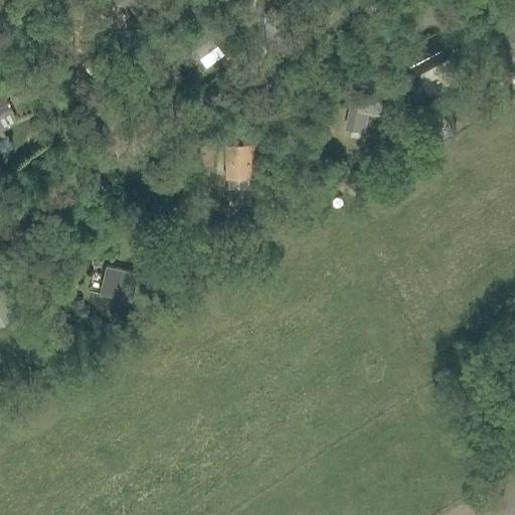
[(113,0),(120,9),(132,0),(113,0)]
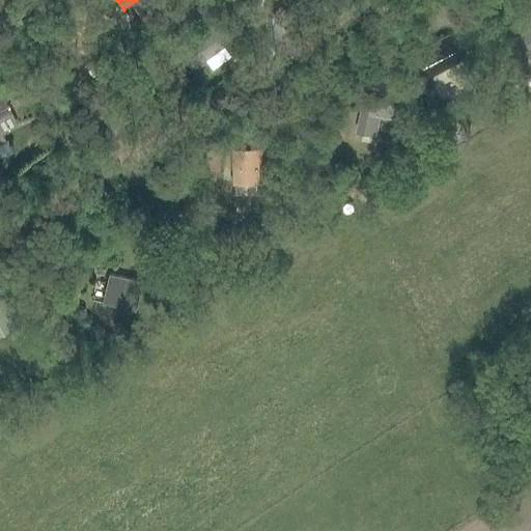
[(187,0),(183,0),(178,7),(187,14),(193,4),(187,0)]
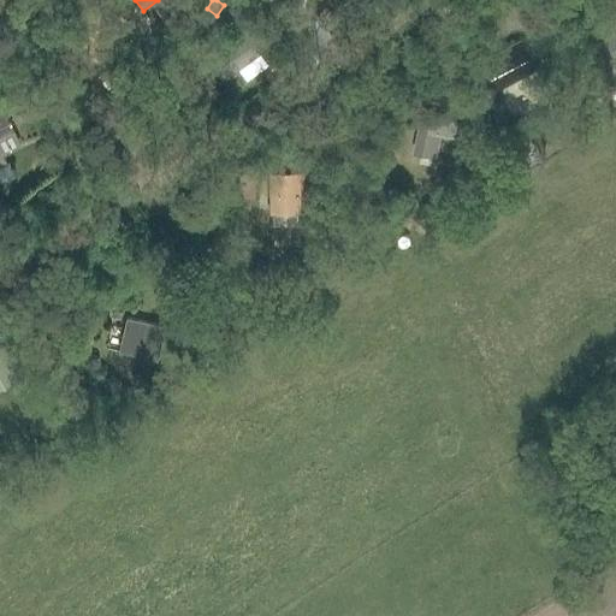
[(615,30),(605,36),(615,57),(615,30)]
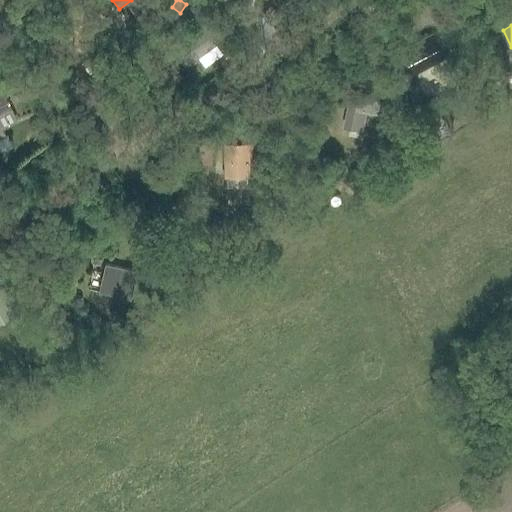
[(203,26),(173,49),(186,66),(216,44),(203,26)]
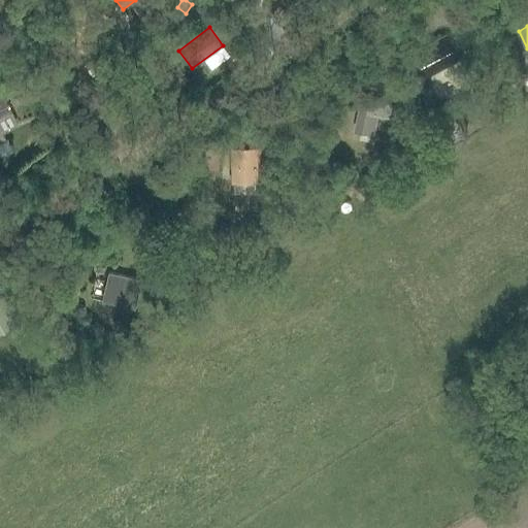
[(431,75),(465,56),(450,31),(416,51),(431,75)]
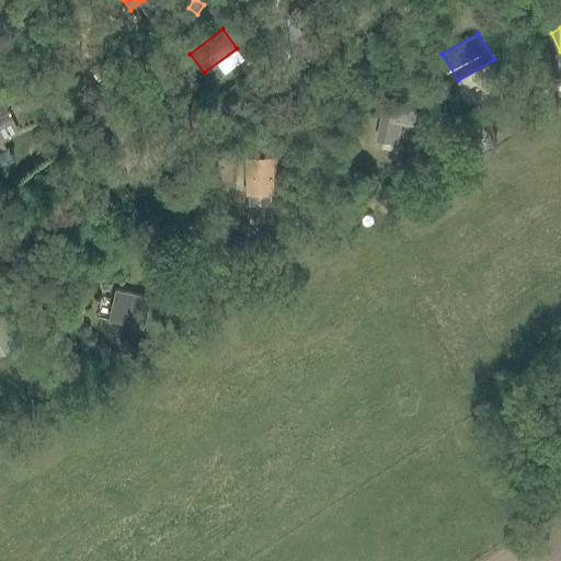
[(541,106),(550,101),(544,90),(534,95),(541,106)]
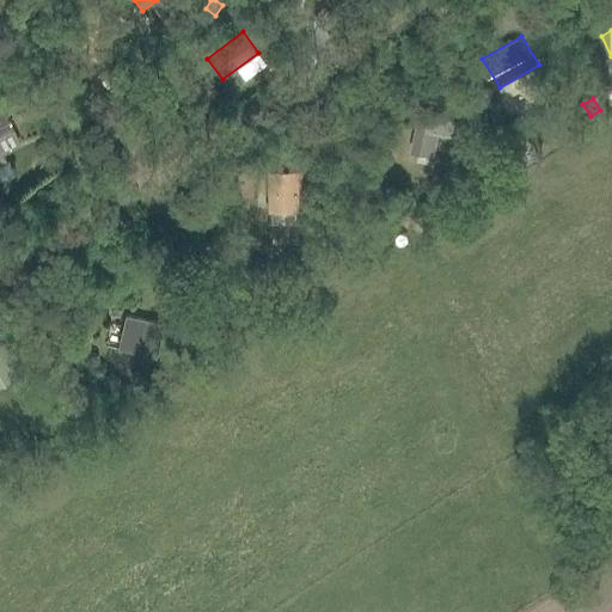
[(567,101),(548,110),(554,123),(574,112),(567,101)]
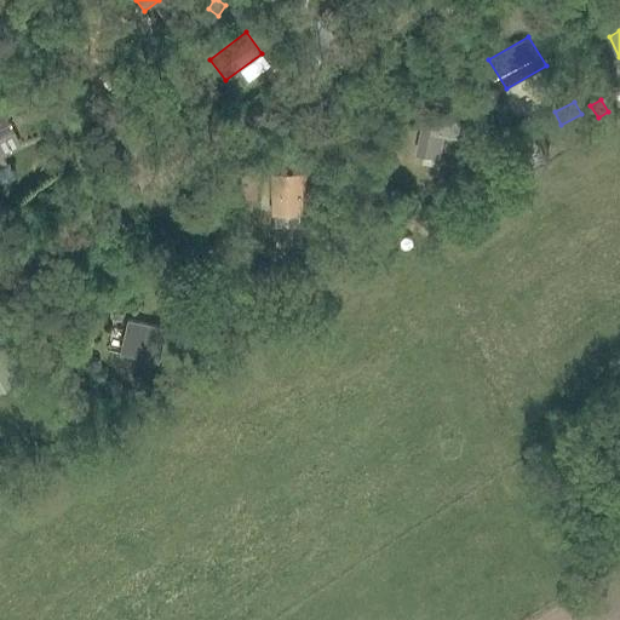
[(0,141),(13,135),(1,110),(0,110),(0,141)]
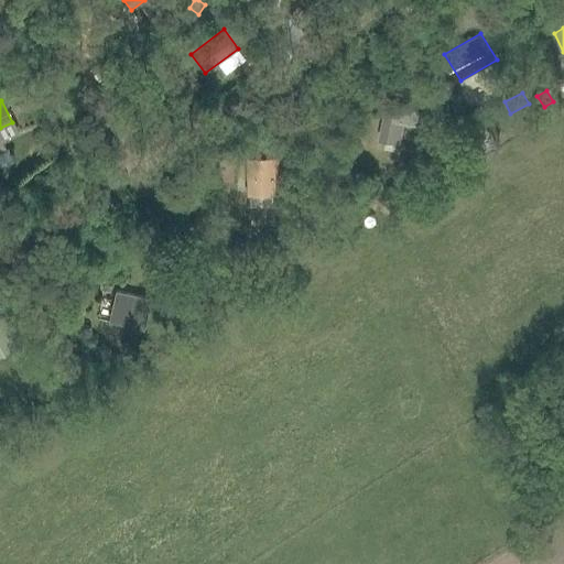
[(388,105),(380,140),(400,144),(404,122),(416,125),(419,111),(388,105)]
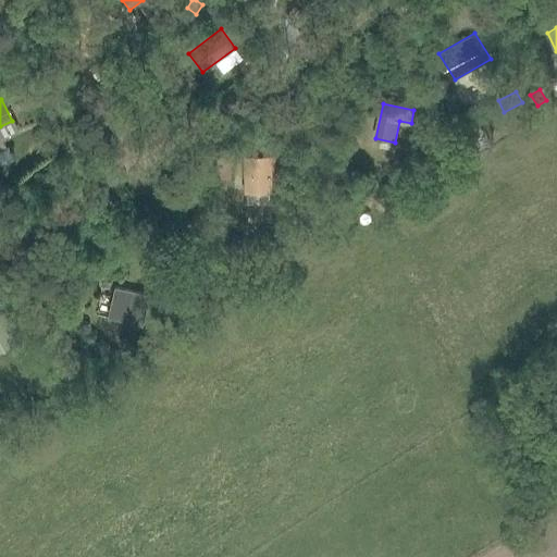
[(219,153),(218,175),(233,175),(234,153),(219,153)]
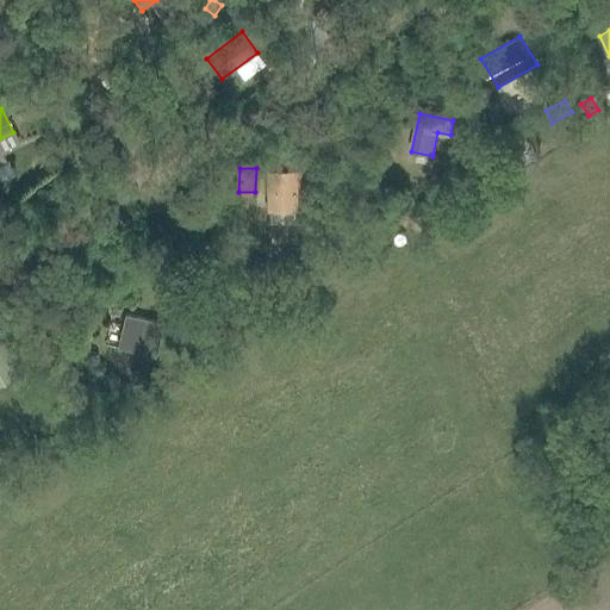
[(267,170),(268,212),(298,212),(297,170),(267,170)]
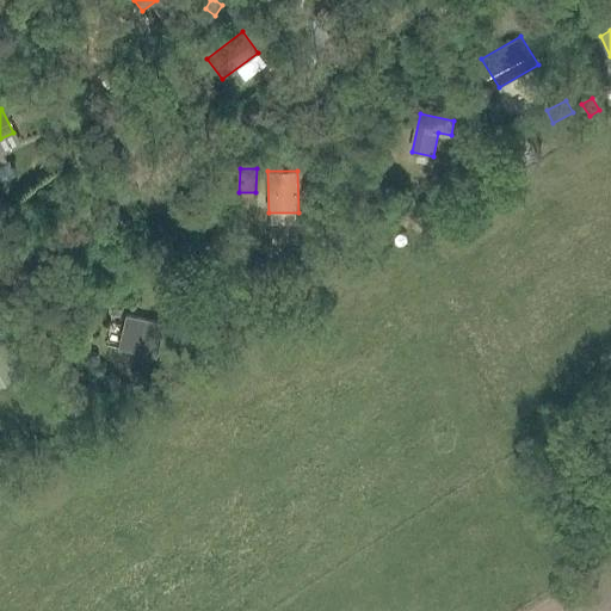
[(257,260),(248,272),(260,281),(269,270),(257,260)]
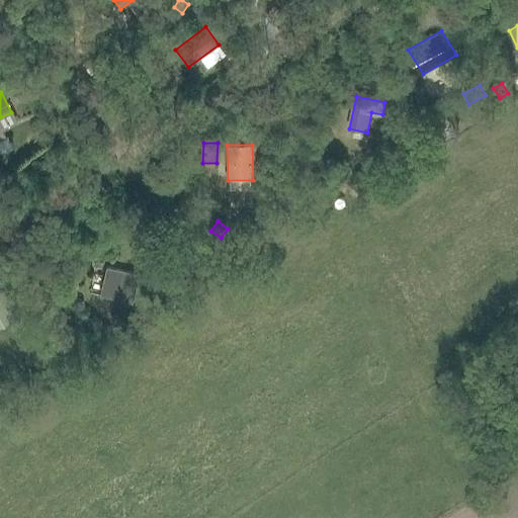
[(106,266),(100,294),(134,303),(140,274),(106,266)]
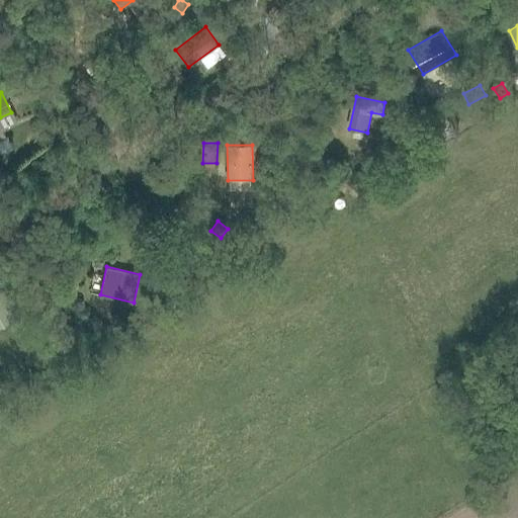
[(163,270),(157,274),(159,278),(157,279),(165,291),(173,285),(166,273),(163,270)]
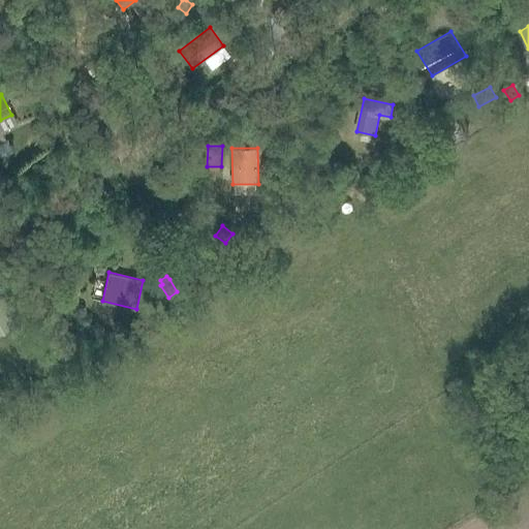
[(0,332),(21,321),(5,292),(0,294),(0,332)]
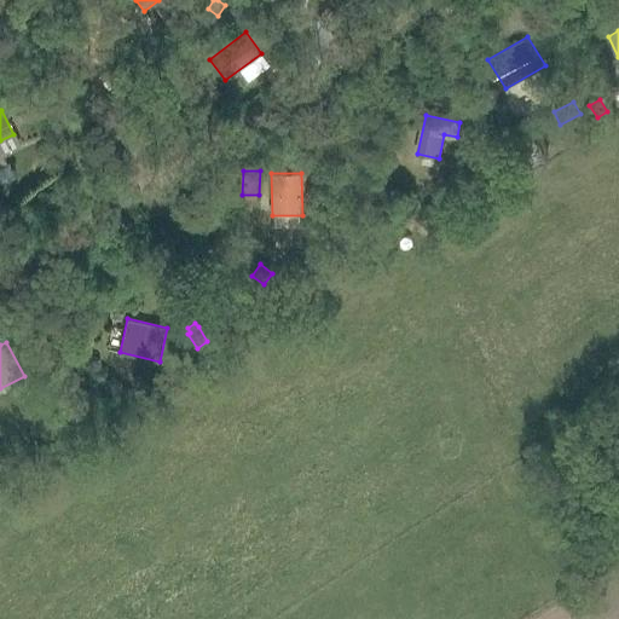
[(74,422),(85,414),(75,400),(64,409),(74,422)]
